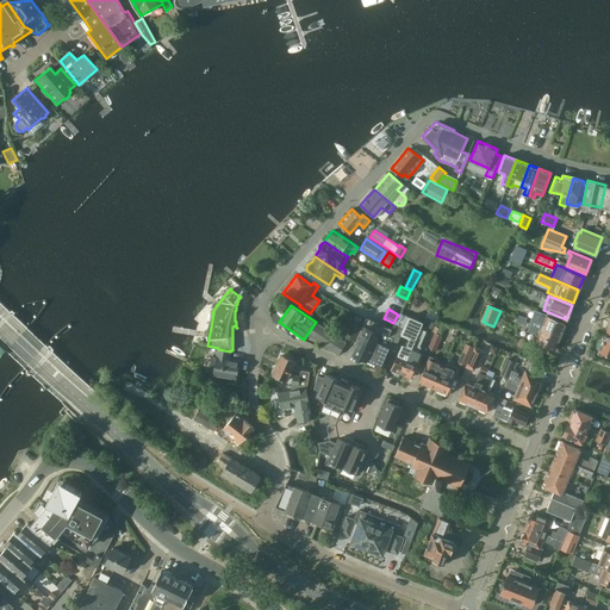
[(412,347),(421,329),(423,322),(409,316),(408,316),(400,312),(394,325),(404,329),(402,334),(410,338),(406,346),(404,344),(402,352),(399,350),(391,369),(400,373),(412,347)]
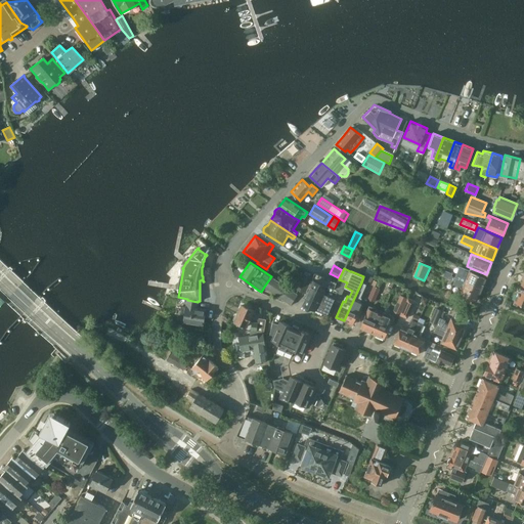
[(443,275),(454,280),(455,277),(456,275),(445,270),(443,275)]
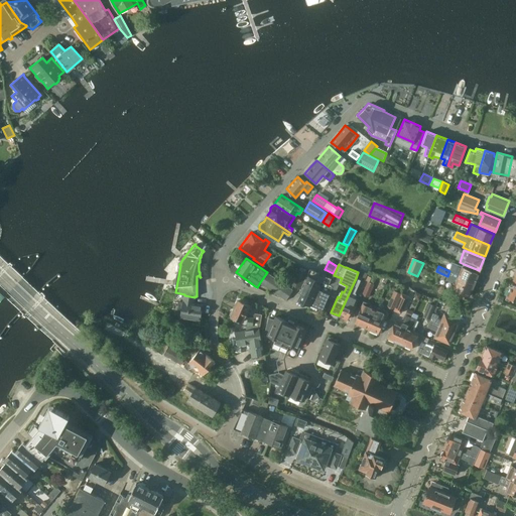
[(454,275),(474,283),(478,272),(462,266),(459,275),(454,273),(454,275)]
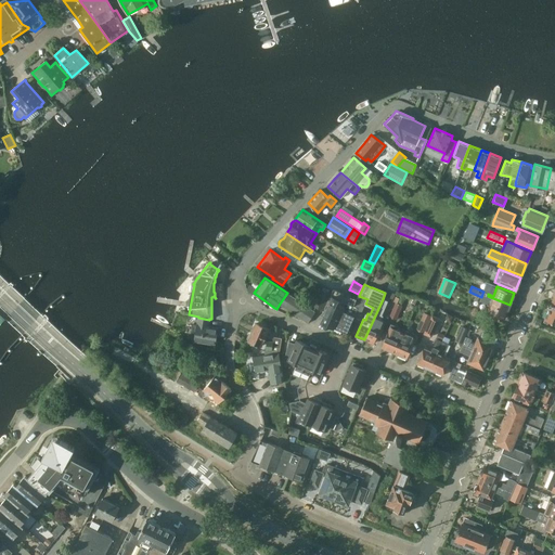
[(330,295),(323,309),(320,318),(322,319),(321,321),(334,326),(345,301),(353,305),(356,299),(333,288),(330,295)]
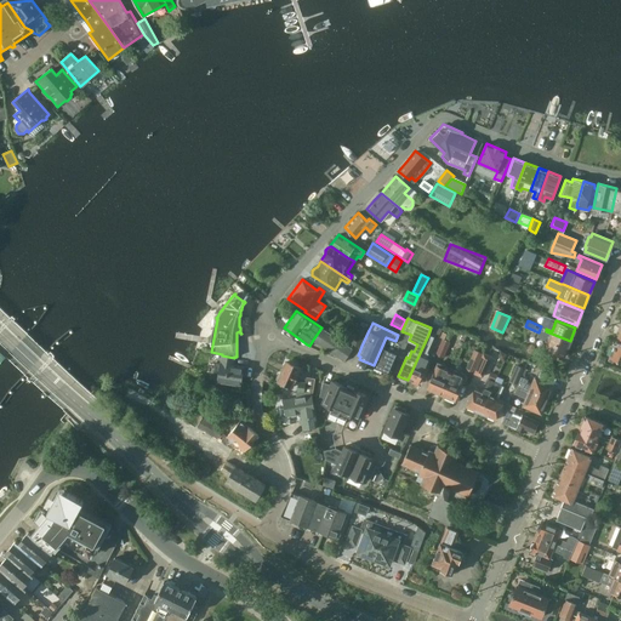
[(355,324),(348,340),(362,346),(369,330),(355,324)]
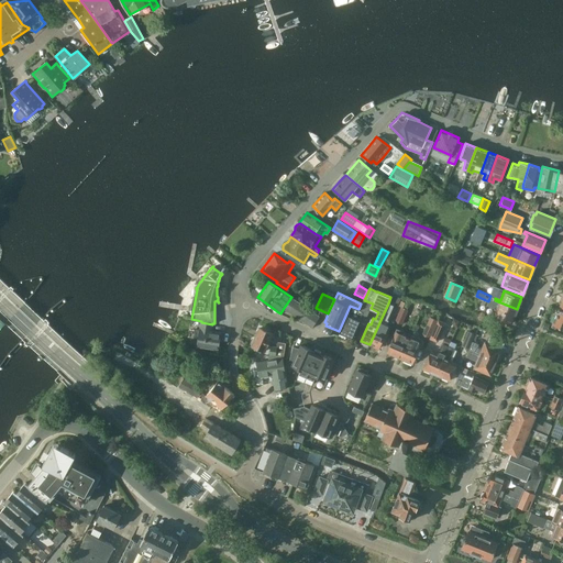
[(301,320),(311,327),(319,316),(291,297),(284,308),(301,320)]
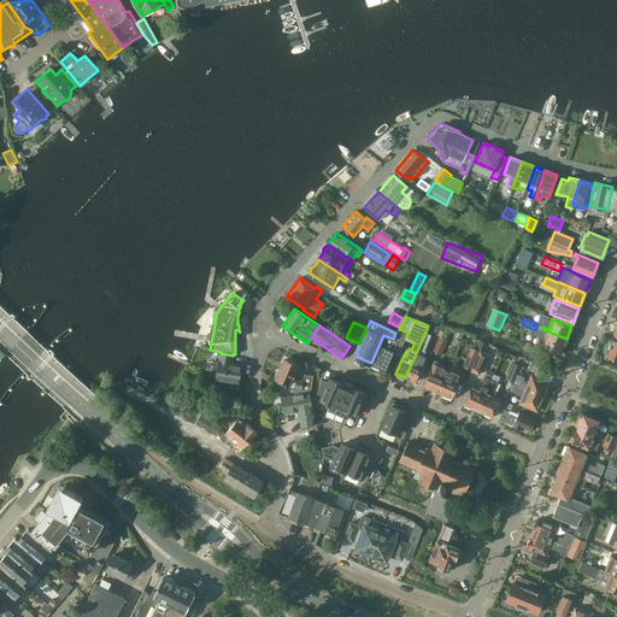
[(534,333),(544,338),(541,345),(560,353),(566,339),(542,329),(536,327),(535,330),(534,333)]
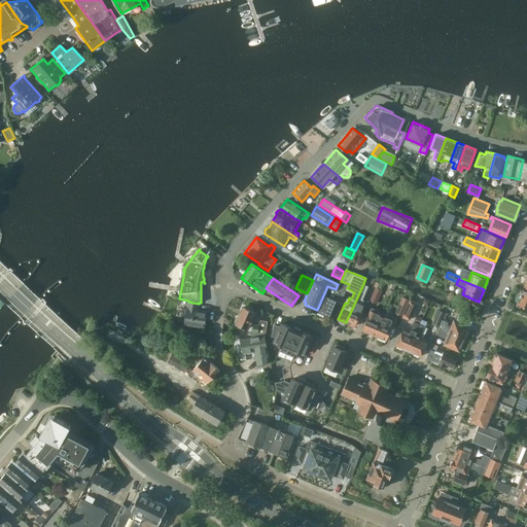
[(327,286),(317,310),(328,315),(337,296),(344,295),(347,289),(349,284),(341,281),(339,284),(338,284),(336,289),(327,286)]
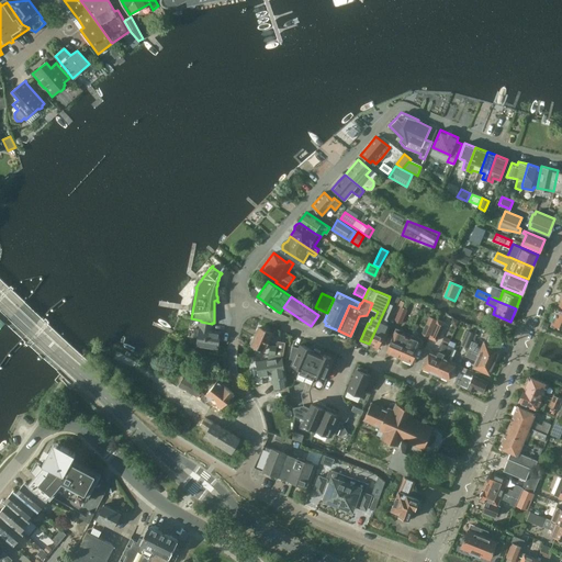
[(380,319),(369,344),(378,348),(388,325),(385,324),(388,319),(386,318),(393,305),(388,303),(380,319)]
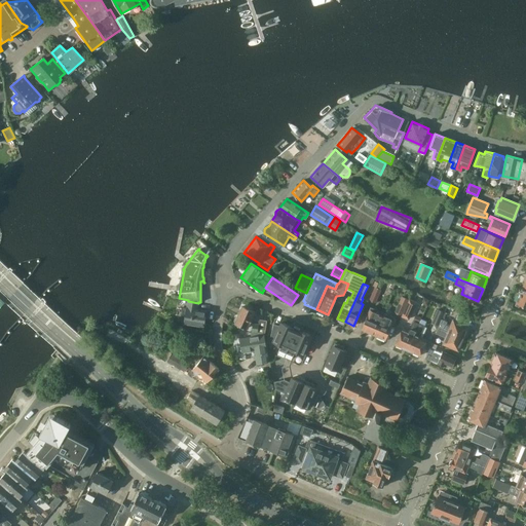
[(375,288),(369,301),(375,304),(380,291),(375,288)]
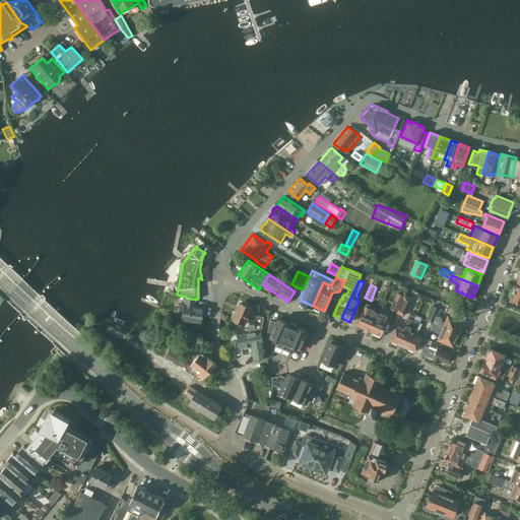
[(519,287),(517,287),(515,290),(514,289),(510,300),(519,303),(519,287)]
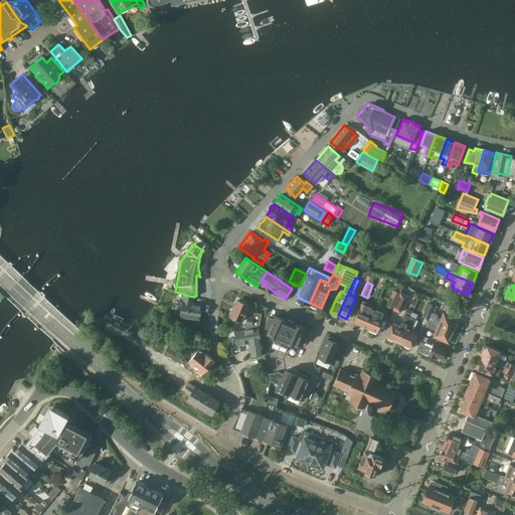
[(385,307),(392,310),(400,294),(393,291),(385,307)]
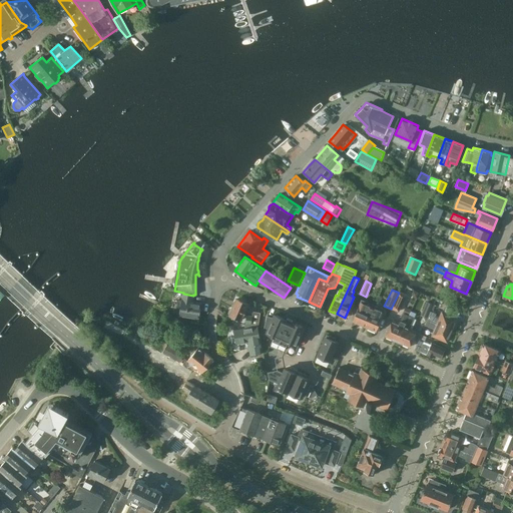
[(399,293),(392,309),(397,312),(404,295),(399,293)]
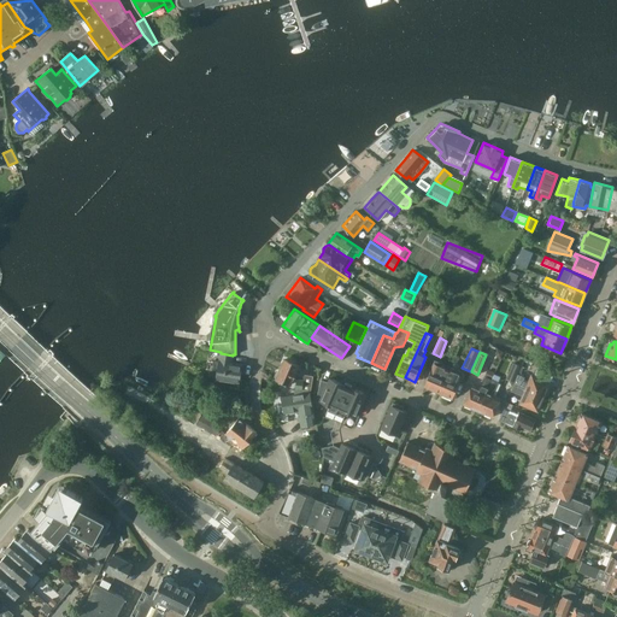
[(213,360),(211,377),(216,378),(240,383),(242,364),(231,363),(233,356),(221,353),(219,360),(213,360)]
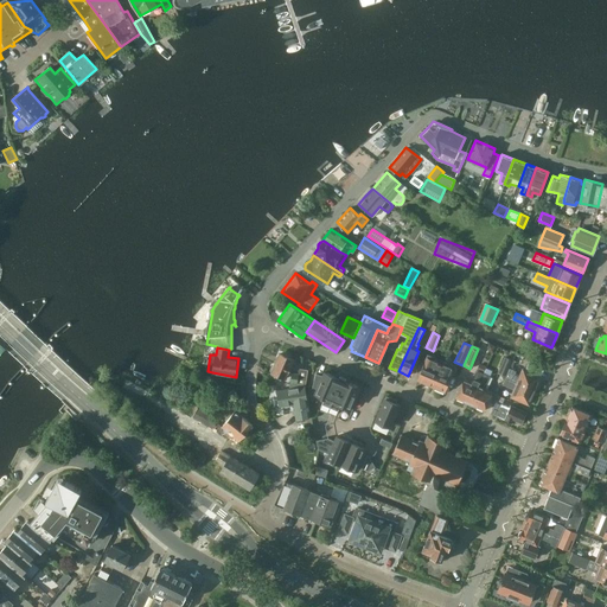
[(272,372),(286,378),(294,358),(280,352),(272,372)]
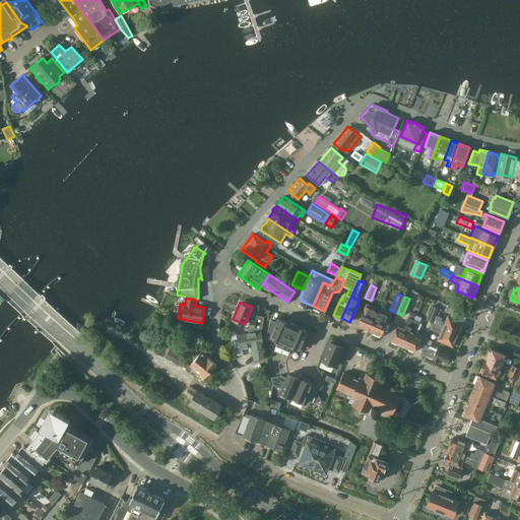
[(369,330),(377,312),(378,309),(366,304),(364,311),(358,325),(369,330)]
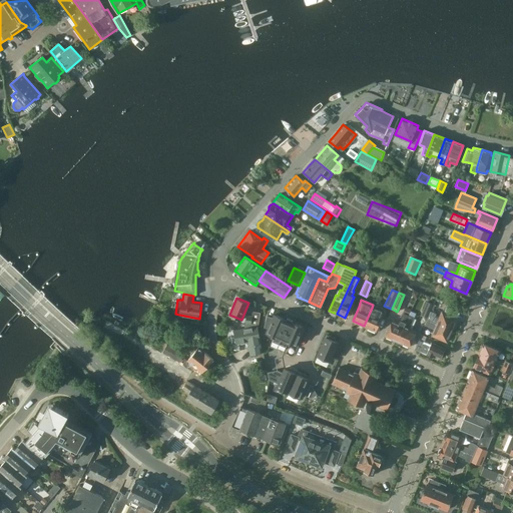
[(427,303),(421,316),(427,319),(433,306),(427,303)]
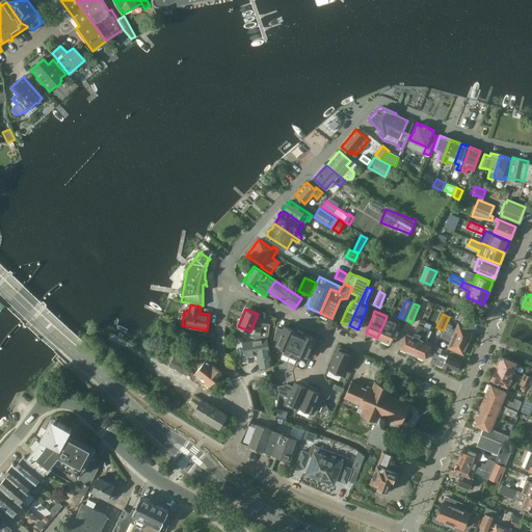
[(386,319),(377,338),(390,343),(396,327),(399,321),(387,316),(386,319)]
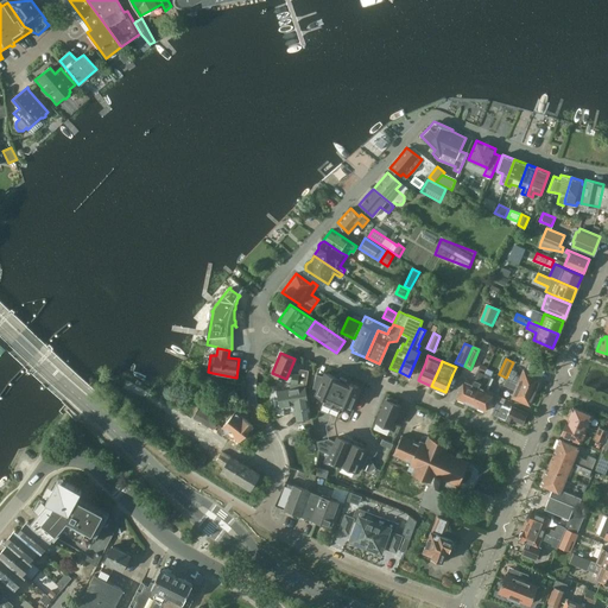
[(511,369),(507,379),(518,384),(536,391),(542,377),(544,371),(530,363),(526,371),(524,369),(521,375),(517,374),(517,373),(511,369)]
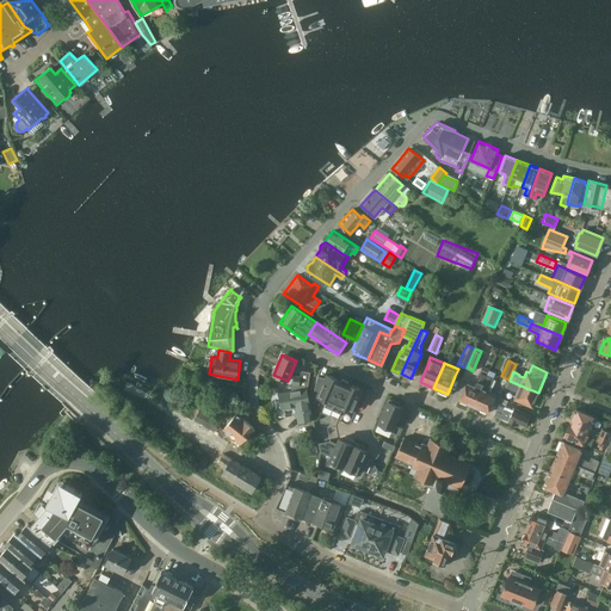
[(300,386),(306,387),(308,387),(309,371),(301,370),(301,376),(300,386)]
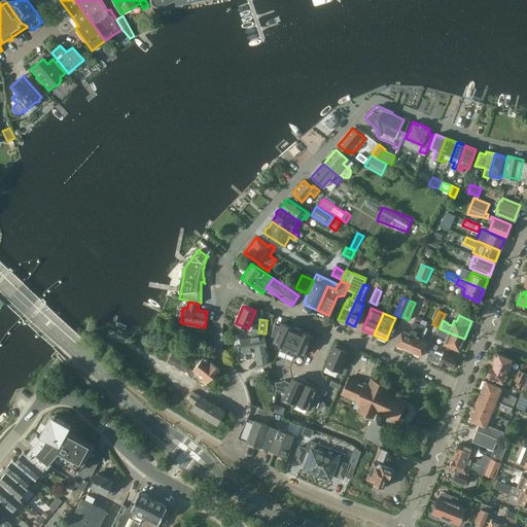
[(420,324),(408,350),(420,355),(427,340),(421,338),(426,326),(424,326),(426,322),(426,321),(421,319),(420,324)]
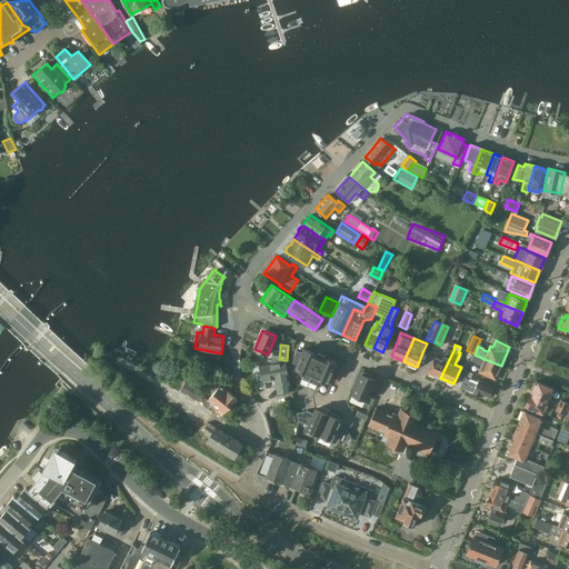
[(435,356),(427,372),(440,378),(453,350),(447,347),(443,356),(445,356),(442,359),(435,356)]
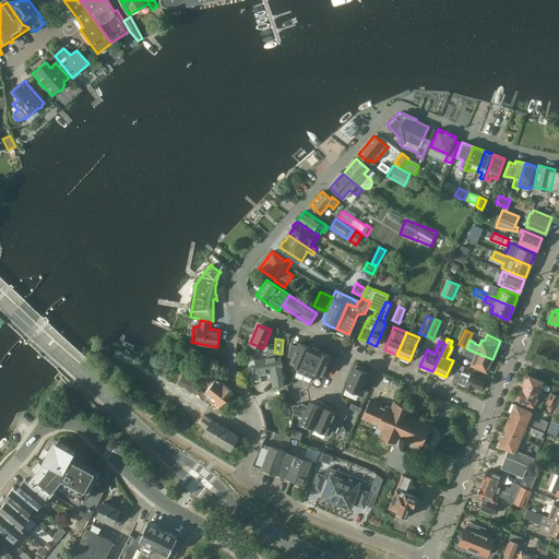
[(288,359),(292,361),(292,363),(299,366),(295,375),(309,381),(313,371),(322,376),(331,356),(318,351),(319,348),(313,346),(312,347),(299,342),(297,346),(292,343),(288,359)]
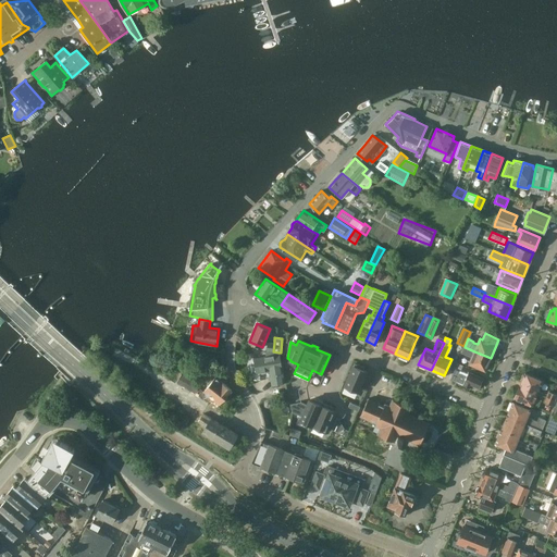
[(273,351),(274,343),(268,342),(265,356),(254,358),(256,372),(269,370),(272,384),(284,382),(279,353),(273,351)]
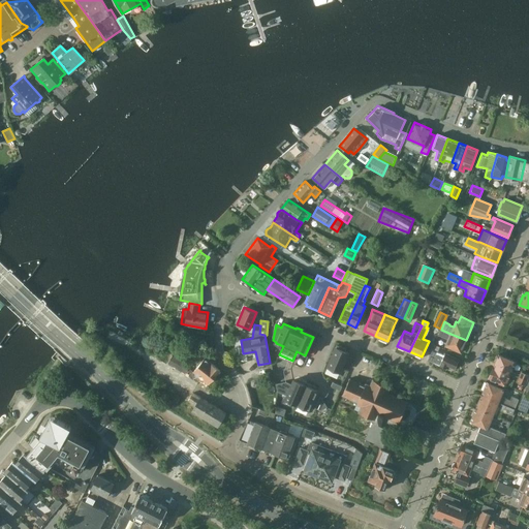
[(445,345),(461,351),(466,340),(441,330),(438,336),(447,340),(445,345)]
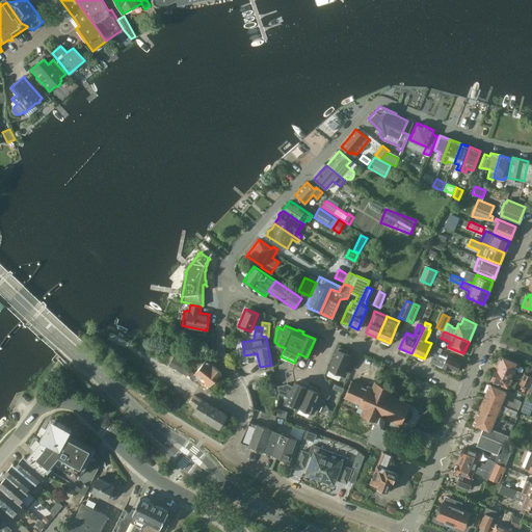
[(348,353),(349,351),(339,346),(329,368),(342,373),(350,354),(348,353)]
